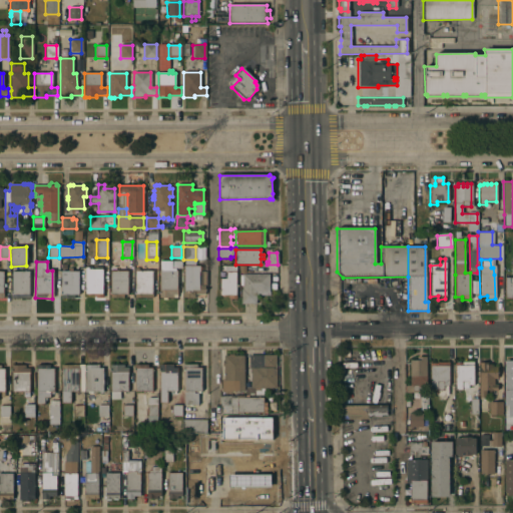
[(175,269),(175,272),(176,272),(176,299),(166,298),(166,300),(162,300),(162,298),(159,298),(159,262),(181,262),(181,269),(175,269)]
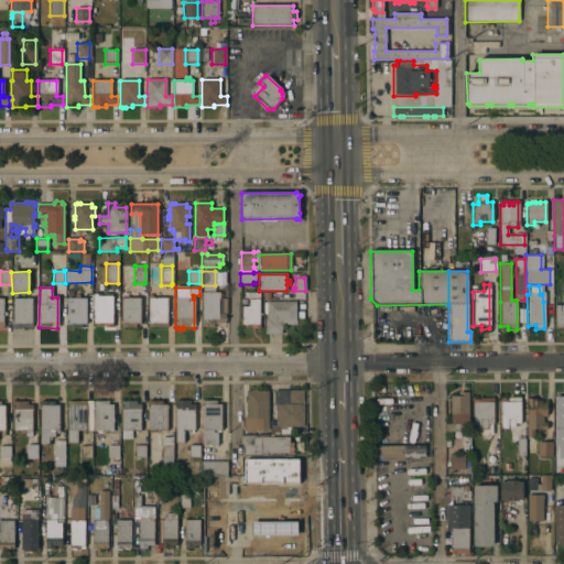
[(227,315),(224,315),(225,324),(213,325),(214,327),(202,327),(202,293),(210,293),(210,290),(214,290),(214,293),(219,292),(220,294),(221,297),(219,299),(227,299),(227,315)]
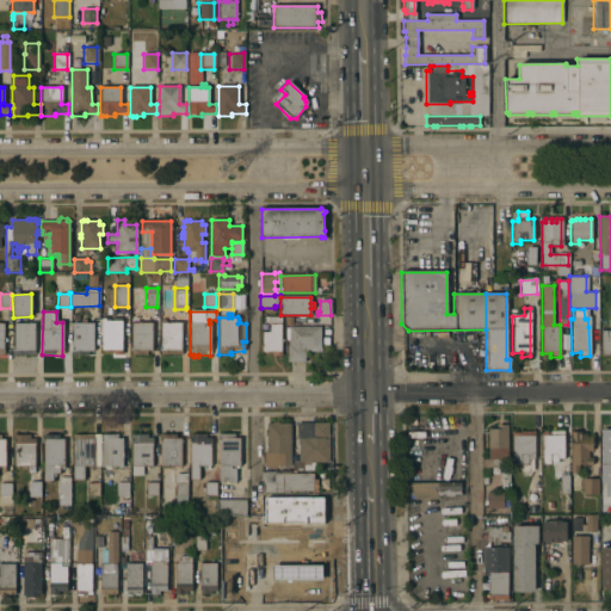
[(282,357),(275,357),(275,355),(271,355),(271,353),(265,353),(265,352),(263,352),(263,332),(269,332),(269,325),(265,325),(265,318),(269,318),(281,318),(282,357)]
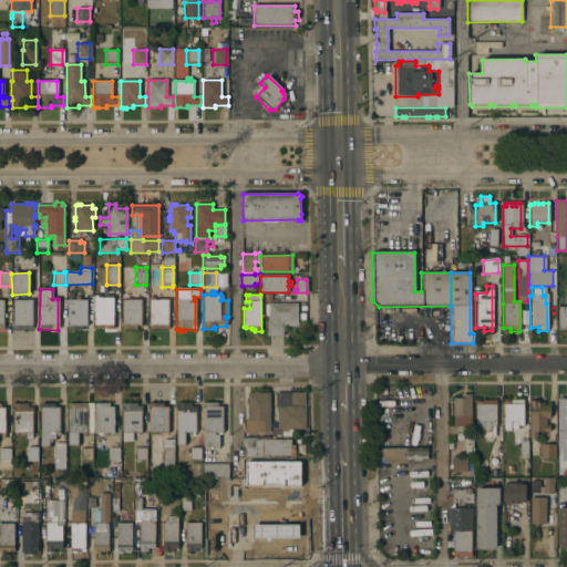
[(297,326),(282,326),(282,336),(266,337),(266,320),(268,320),(268,303),(271,303),(271,295),(284,295),(284,303),(297,303),(297,326)]
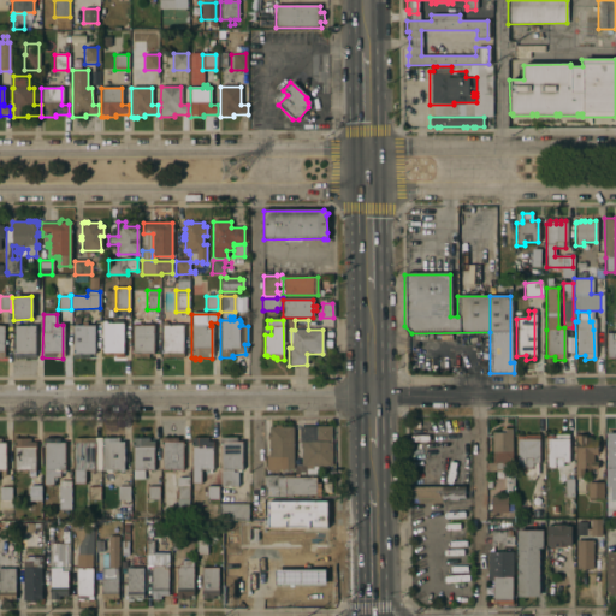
[(114,357),(114,356),(111,356),(111,354),(110,354),(110,355),(104,355),(104,354),(102,354),(101,321),(106,321),(106,324),(122,324),(123,354),(123,357),(114,357)]
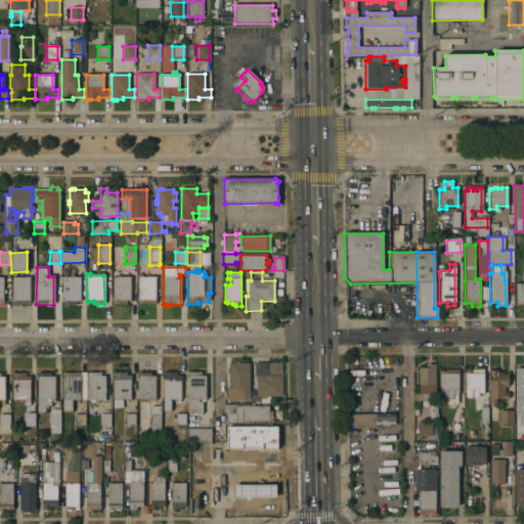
[(112,304),(113,276),(130,277),(130,301),(126,301),(126,304),(112,304)]
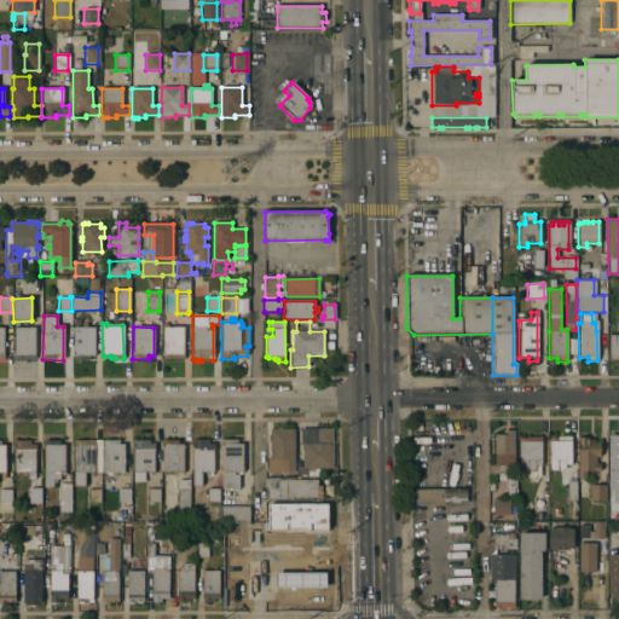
[(162,359),(163,327),(184,328),(184,359),(162,359)]
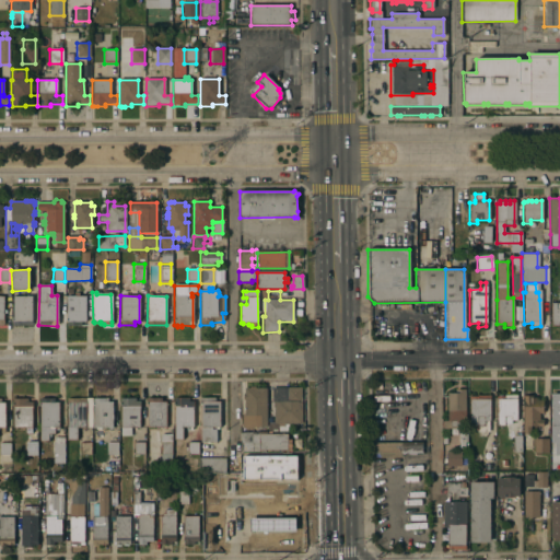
[(32,296),(32,326),(21,326),(21,327),(15,327),(15,326),(13,326),(12,296),(32,296)]
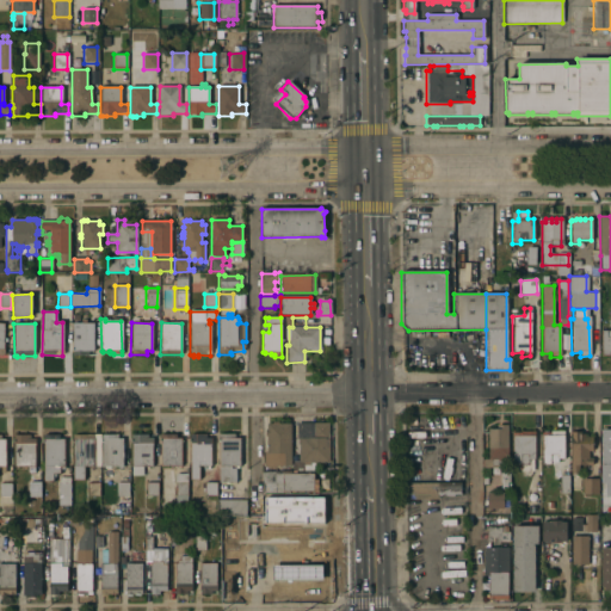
[(87,356),(72,355),(73,323),(93,323),(93,351),(87,351),(87,356)]
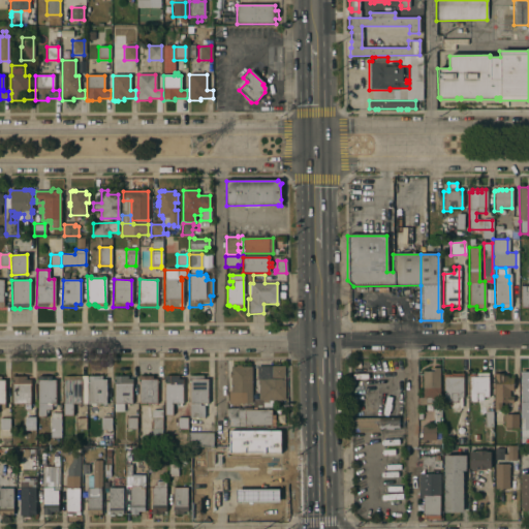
[(520,286),(527,286),(527,283),(528,283),(528,308),(521,309),(520,286)]
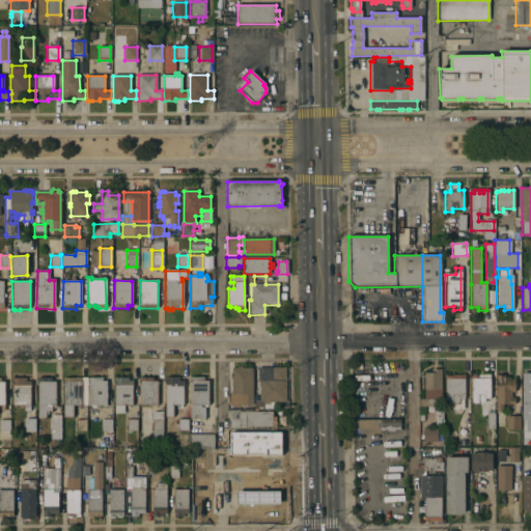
[(283,383),(283,388),(286,388),(286,402),(263,402),(263,409),(256,409),(256,402),(260,402),(260,387),(259,387),(259,383),(258,383),(257,368),(285,368),(286,383),(283,383)]
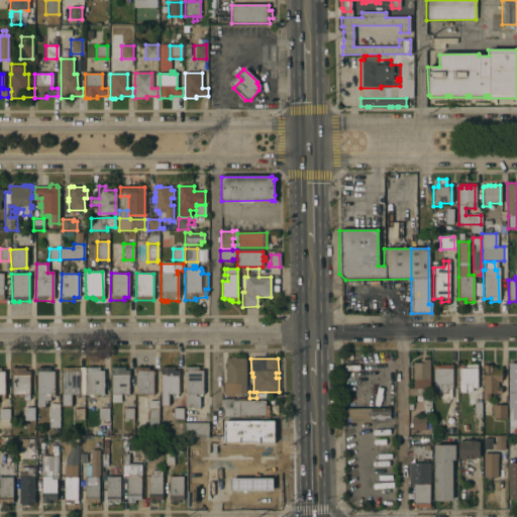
[(246,379),(247,379),(247,382),(246,382),(246,396),(223,396),(223,384),(226,384),(226,370),(224,370),(224,365),(225,365),(225,359),(245,359),(246,379)]
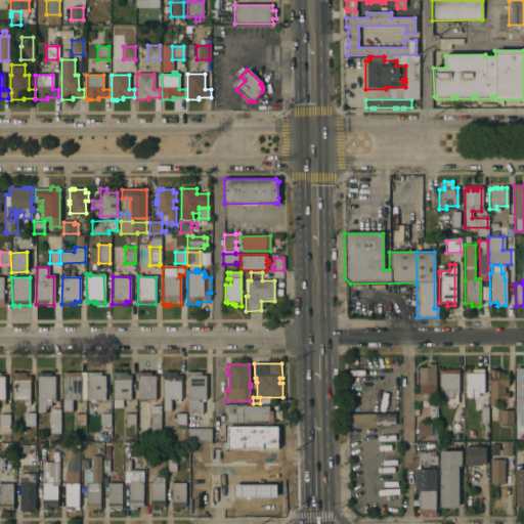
[(432,401),(413,401),(413,394),(419,394),(418,368),(426,368),(426,364),(434,364),(435,385),(434,385),(434,394),(432,394),(432,401)]
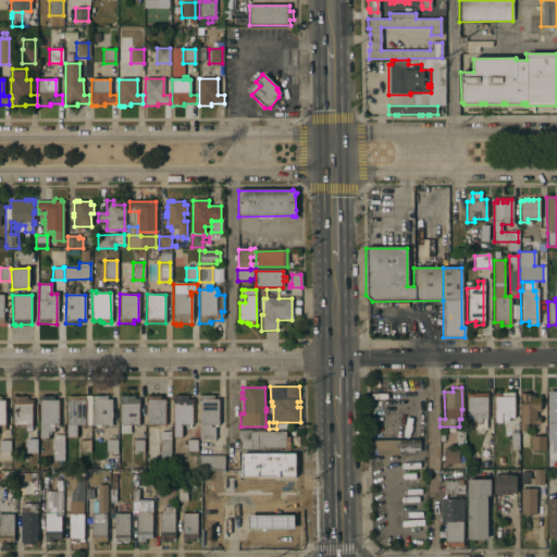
[(500,395),(500,393),(514,393),(514,397),(514,419),(507,419),(507,422),(500,422),(500,423),(498,424),(496,424),(493,422),(493,395),(500,395)]
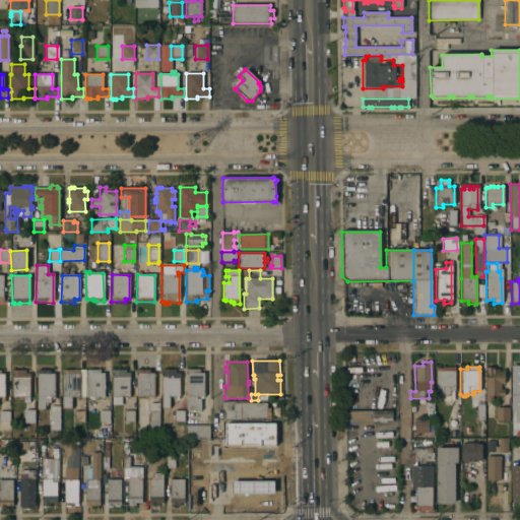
[(443,368),(454,368),(454,391),(453,391),(453,401),(443,401),(443,400),(436,400),(436,368),(443,368)]
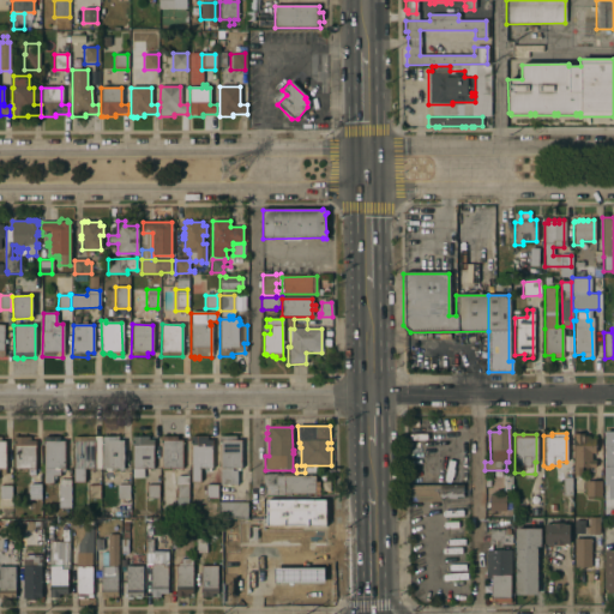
[(573,434),(581,434),(581,437),(588,437),(588,439),(593,439),(593,443),(594,443),(594,453),(590,453),(590,461),(594,461),(594,468),(581,468),(581,476),(573,476),(573,444),(571,444),(571,434),(573,434)]
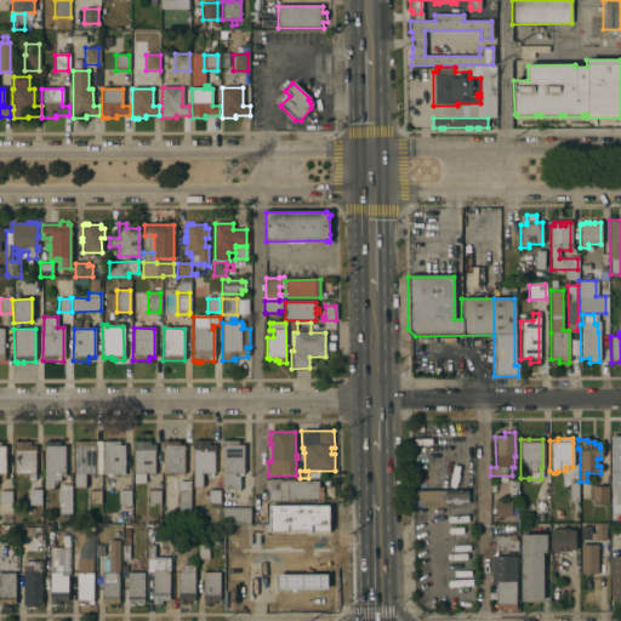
[(610,439),(620,439),(620,467),(611,467),(610,439)]
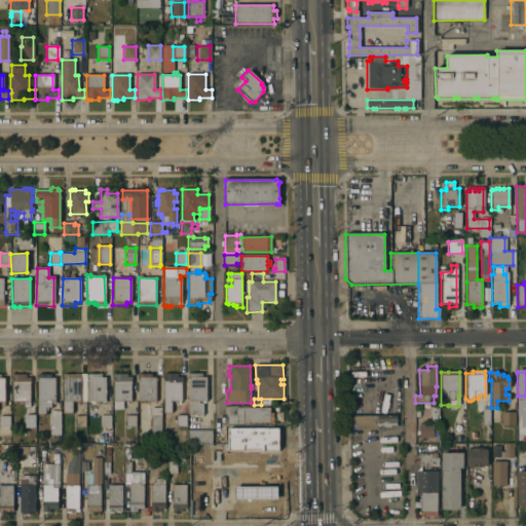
[(189,416),(188,375),(202,374),(202,378),(207,378),(207,403),(207,404),(203,404),(203,403),(199,403),(199,404),(202,404),(202,416),(189,416)]
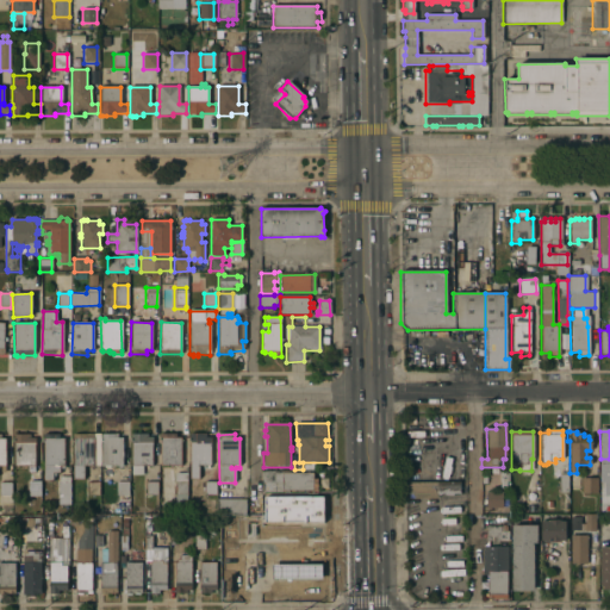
[(64,467),(64,471),(60,471),(60,474),(55,474),(55,477),(53,477),(53,479),(54,479),(54,480),(53,480),(53,483),(44,483),(44,440),(43,440),(43,435),(60,435),(60,440),(64,440),(64,467)]
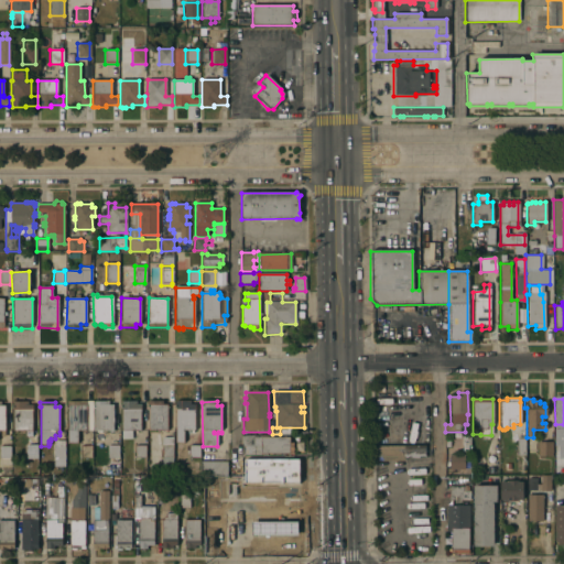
[(93,403),(91,431),(86,431),(86,432),(78,432),(77,445),(67,444),(68,407),(67,407),(67,402),(93,403)]
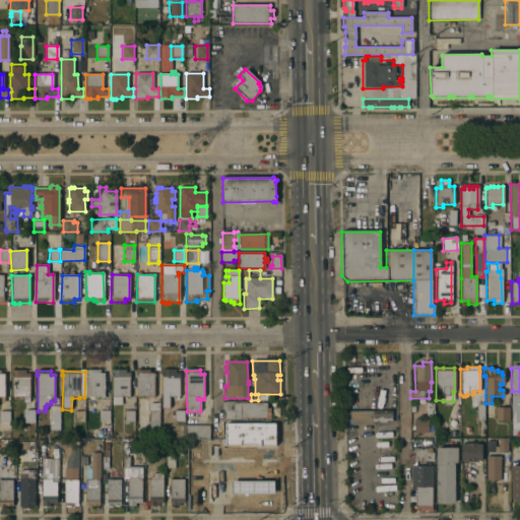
[(101,375),(105,375),(105,398),(95,398),(95,405),(88,405),(88,398),(86,398),(86,371),(101,371),(101,375)]
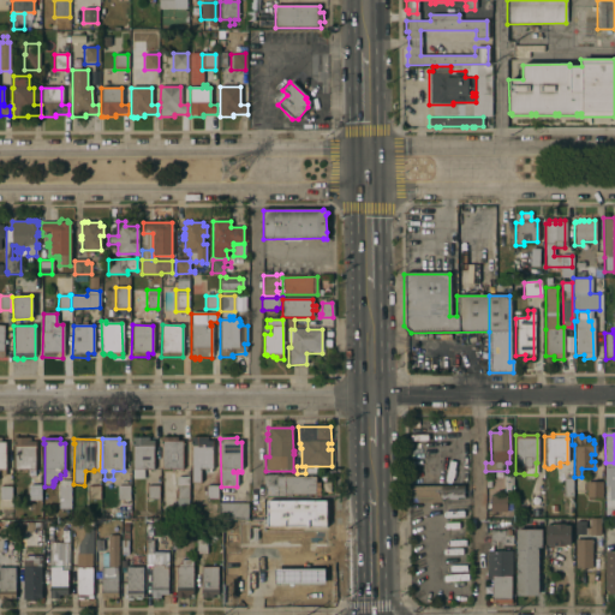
[(132,481),(132,439),(149,439),(149,442),(154,442),(154,471),(143,471),(143,481),(132,481)]
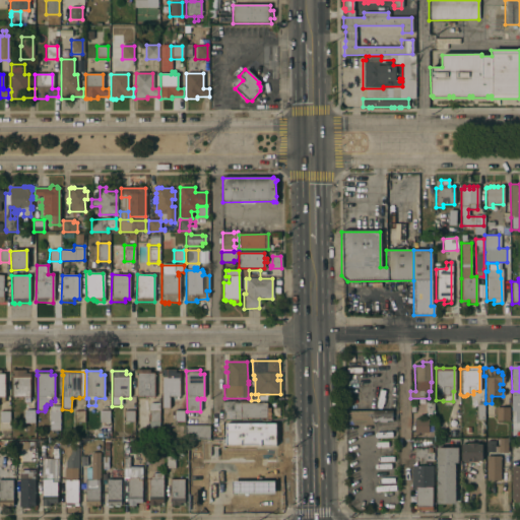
[(154,398),(136,398),(136,371),(150,371),(150,374),(154,374),(154,398)]
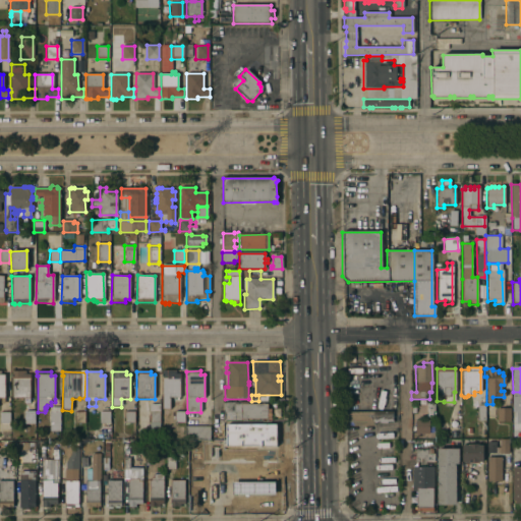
[(180,399),(170,399),(170,410),(162,410),(162,371),(176,371),(176,373),(180,373),(180,399)]
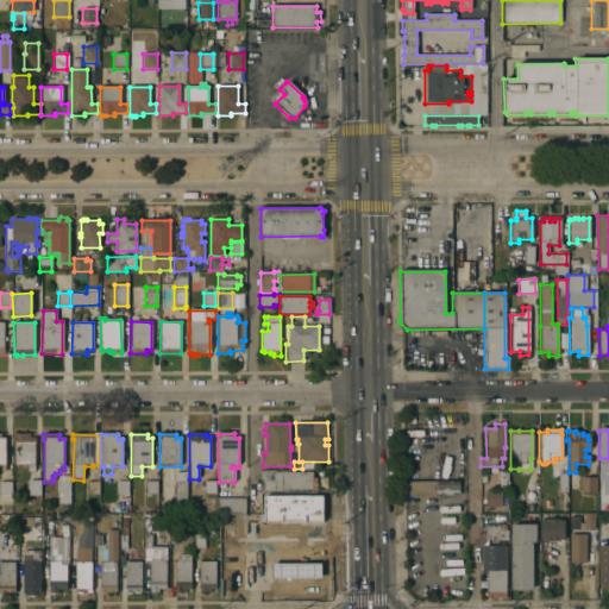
[(35,472),(27,472),(27,466),(14,466),(14,444),(14,435),(30,435),(30,438),(35,438),(35,472)]
